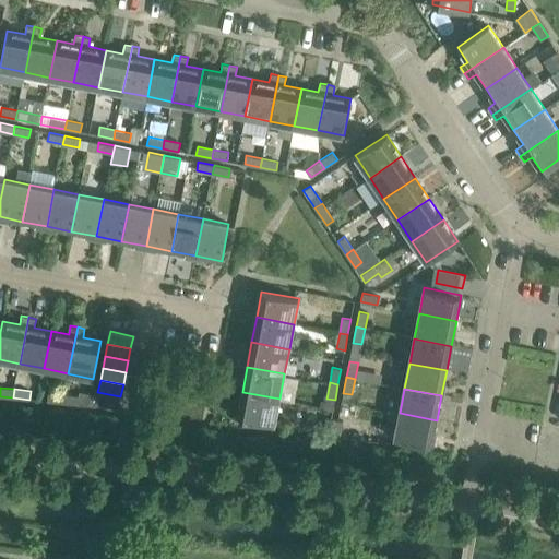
[(118,408),(120,396),(97,392),(95,404),(118,408)]
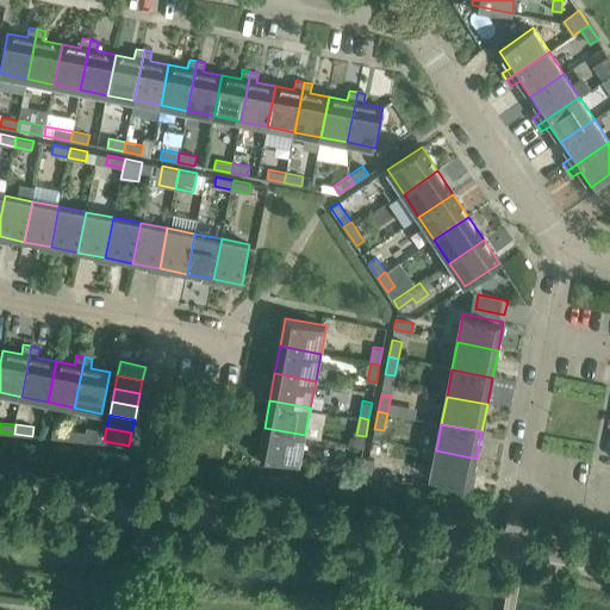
[(299,462),(305,435),(265,428),(259,455),(299,462)]
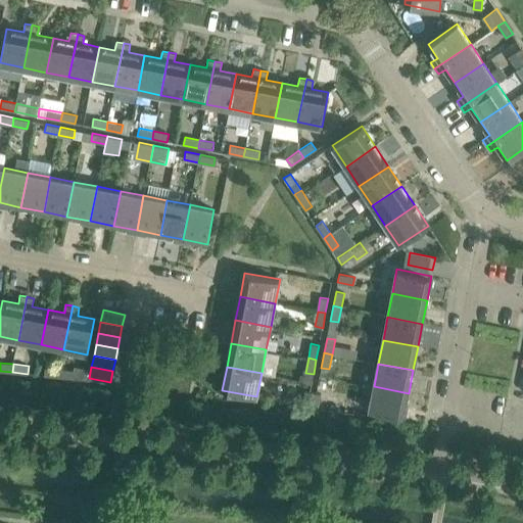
[(59,377),(60,369),(45,368),(44,376),(59,377)]
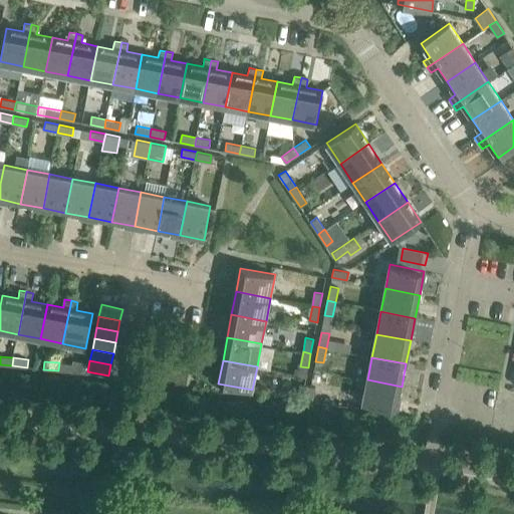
[(73,364),(59,362),(58,370),(72,372),(73,364)]
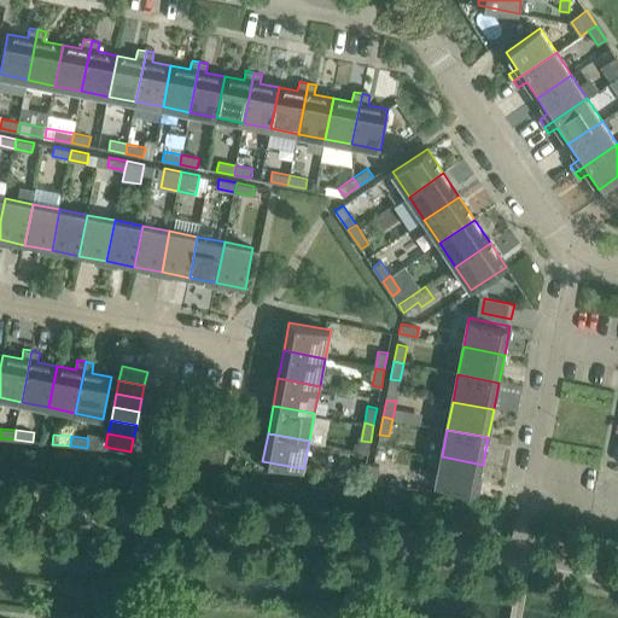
[(374,460),(385,461),(388,448),(377,445),(374,460)]
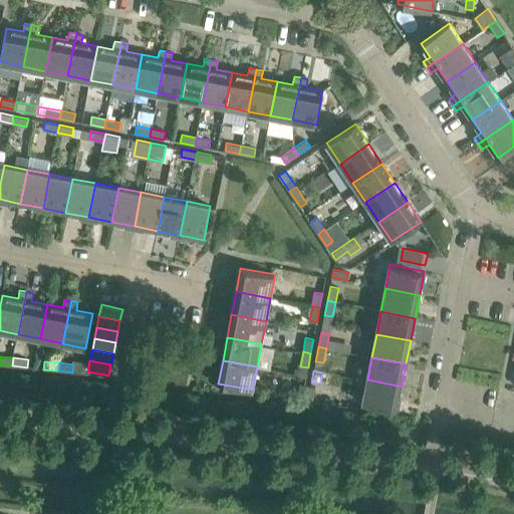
[(397,410),(402,387),(367,379),(362,403),(397,410)]
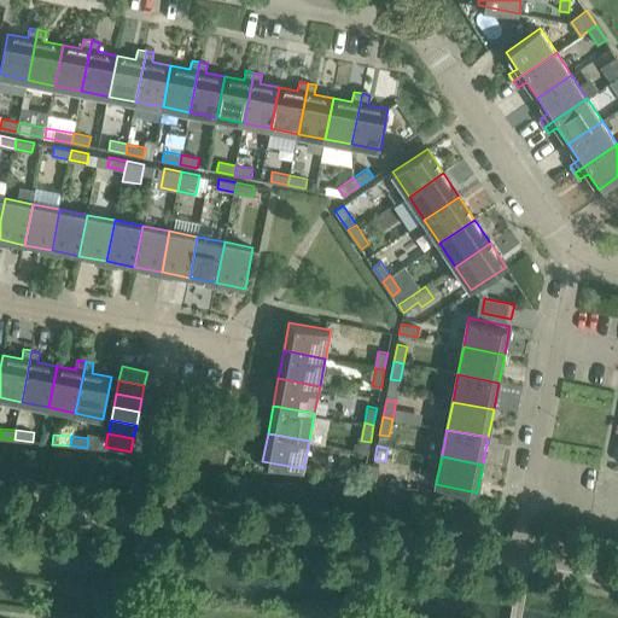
[(366,482),(369,464),(361,462),(357,479),(366,482)]
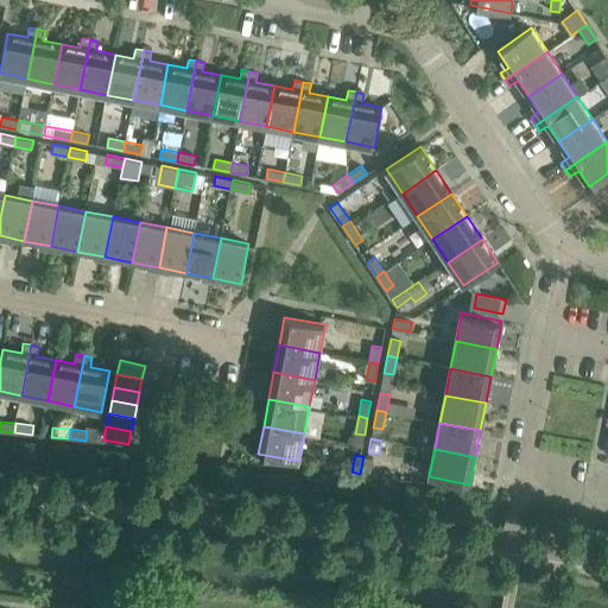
[(369,475),(373,458),(363,456),(360,474),(369,475)]
